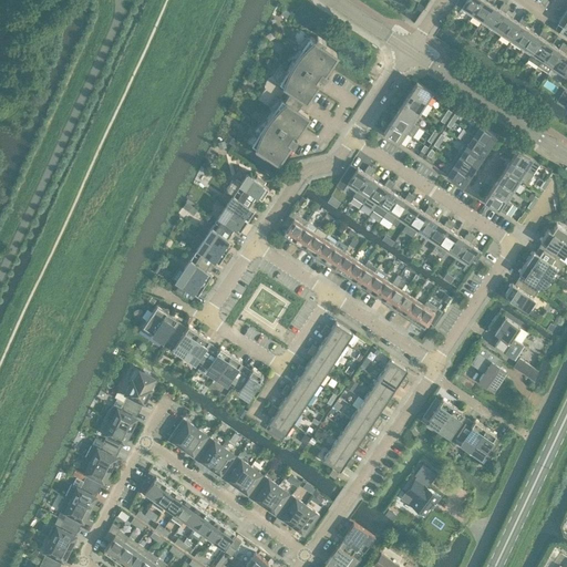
[(457,0),(455,3),(471,14),(480,0),(457,0)]
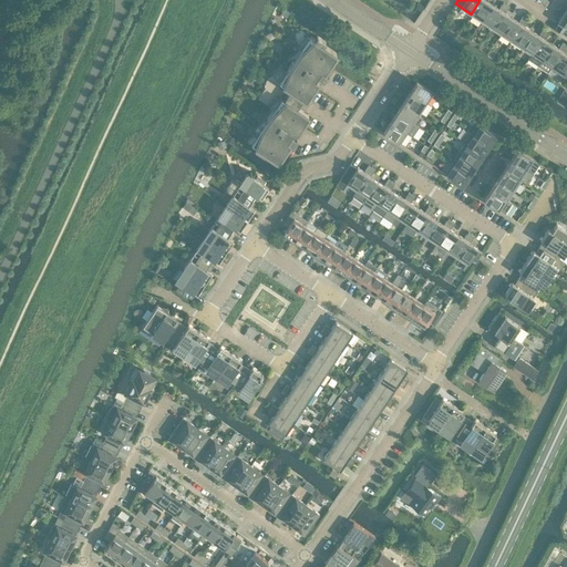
[(480,0),(471,14),(481,20),(492,3),(486,0),(480,0)]
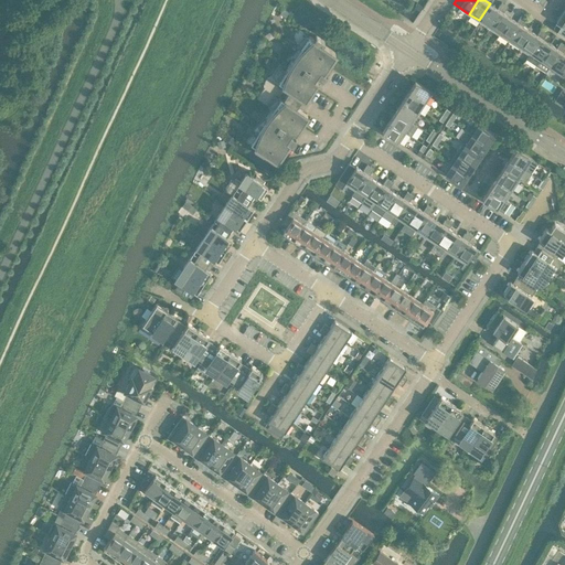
[(490,3),(479,20),(489,27),(504,3),(501,2),(497,8),(490,3)]
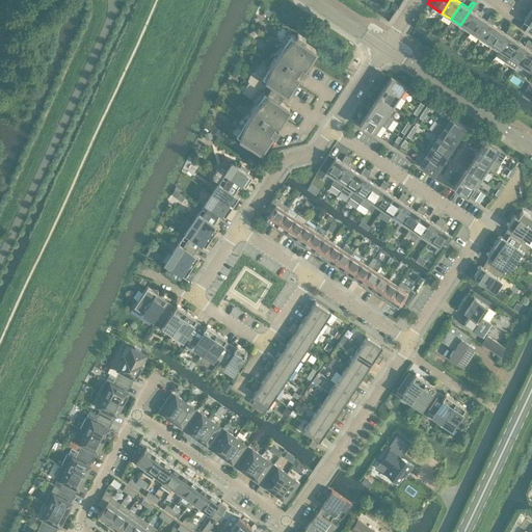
[(460,25),(470,31),(480,16),(474,11),(478,5),(475,3),(460,25)]
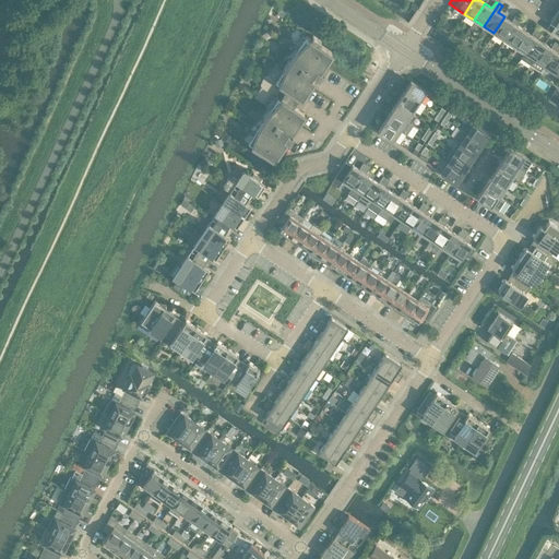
[(504,16),(494,33),(503,39),(519,16),(515,15),(511,21),(504,16)]
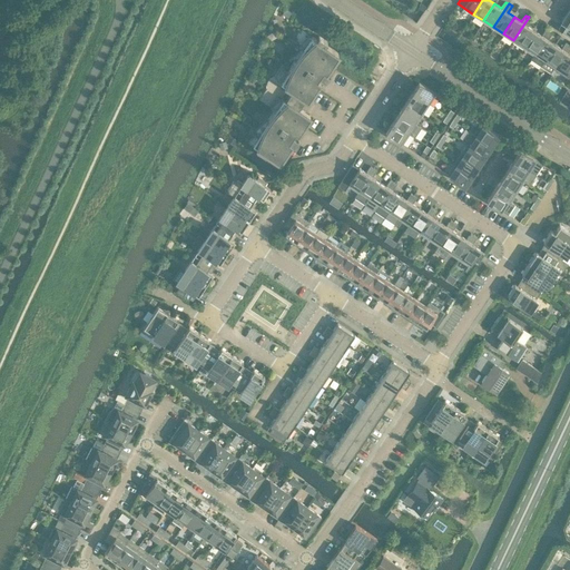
[(513,40),(523,47),(534,30),(528,26),(532,19),(529,17),(513,40)]
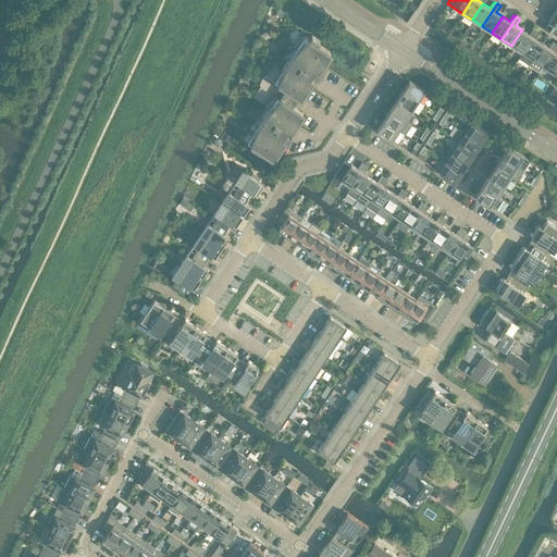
[(521,52),(536,29),(533,27),(529,34),(522,29),(511,46),(521,52)]
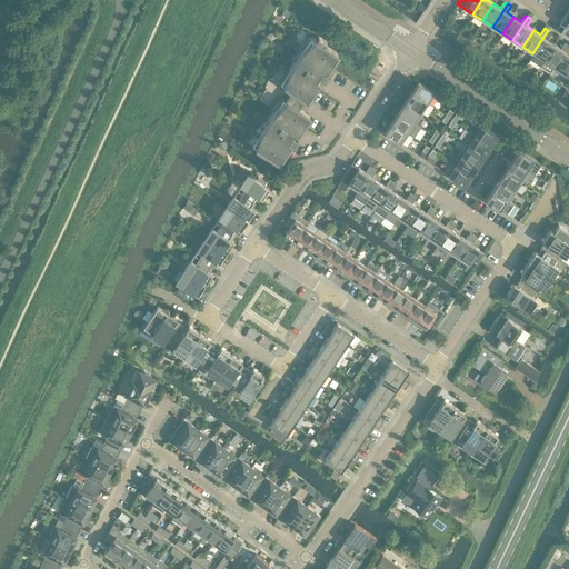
[(532,53),(530,59),(539,65),(553,43),(547,39),(551,32),(548,30),(532,53)]
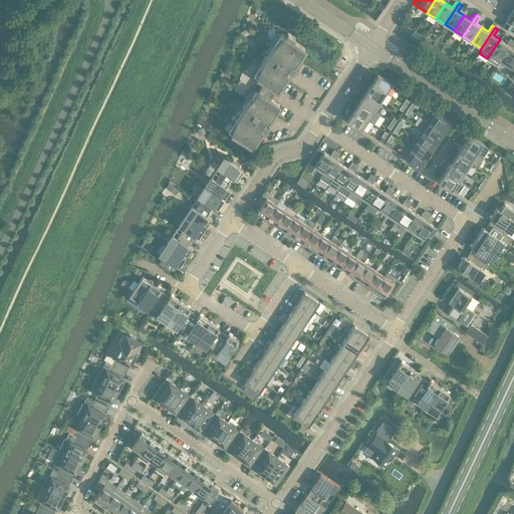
[(241,137),(252,145),(263,127),(266,131),(267,129),(268,126),(269,124),(268,122),(266,122),(268,119),(269,119),(279,103),(271,98),(288,72),(290,69),(291,70),(291,71),(293,70),(295,69),(296,67),(297,65),(296,65),(293,64),(294,64),(305,48),(293,40),(295,37),(287,32),(285,35),(280,31),(260,61),(254,57),(247,67),(244,68),(242,70),(241,72),(240,75),(240,78),(234,88),(248,97),(228,127),(233,132),(231,134),(239,140),(241,137)]
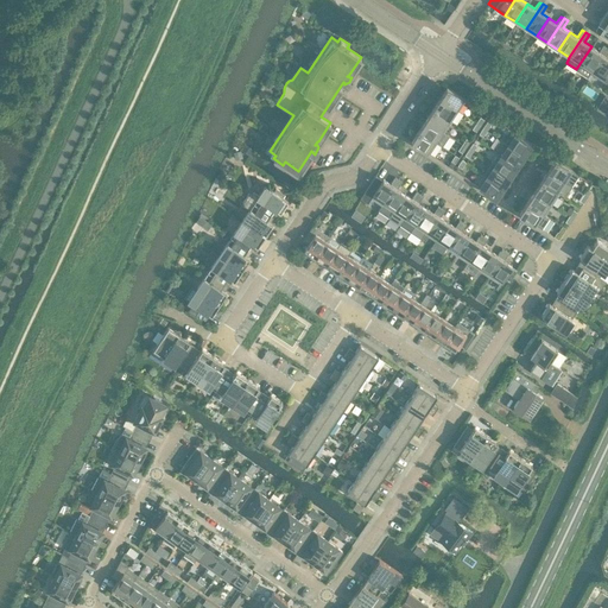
[(590,71),(607,46),(603,44),(599,51),(591,46),(576,69),(587,76),(590,71)]
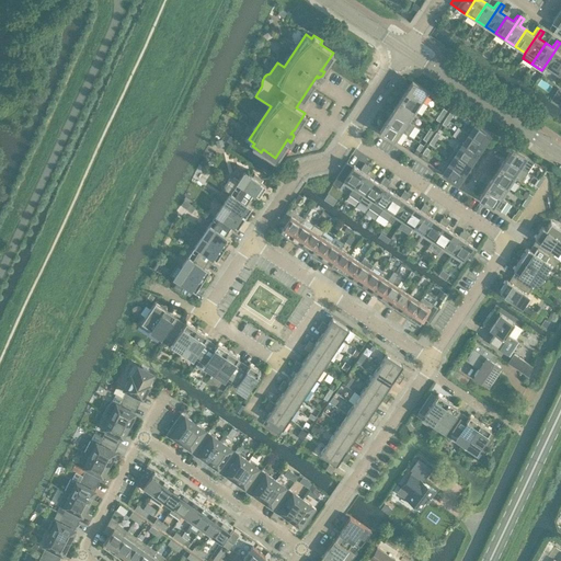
[(560,48),(560,44),(560,43),(545,66),(554,72),(559,76),(560,75),(560,64),(560,53),(559,52),(560,48)]
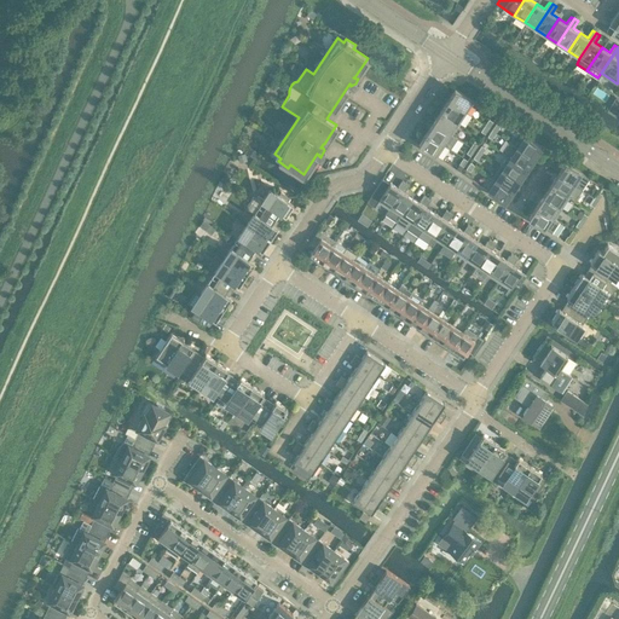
[(447,99),(466,111),(473,100),(455,88),(447,99)]
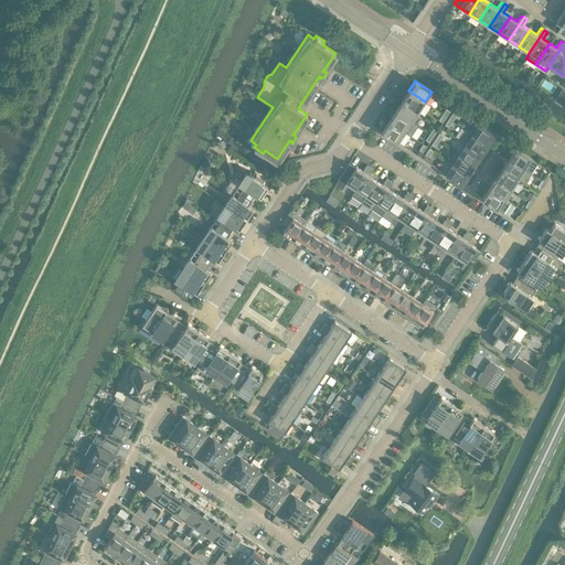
[(402,100),(418,112),(425,102),(408,91),(402,100)]
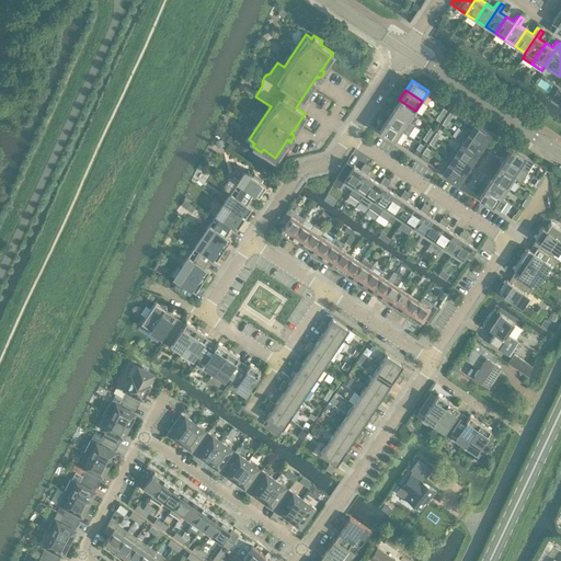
[(415,111),(399,100),(392,110),(409,121),(415,111)]
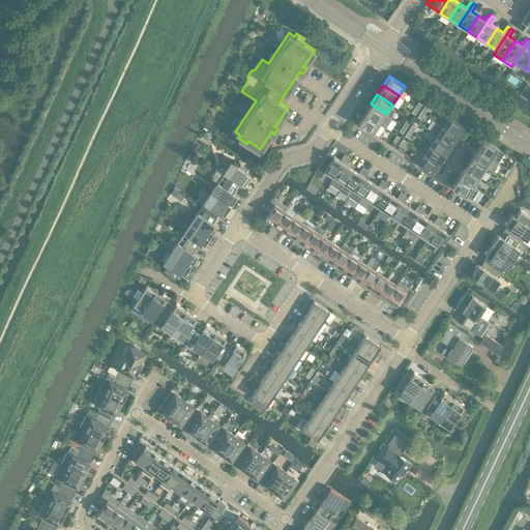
[(391,117),(386,114),(371,104),(364,113),(380,123),(385,126),(391,117)]
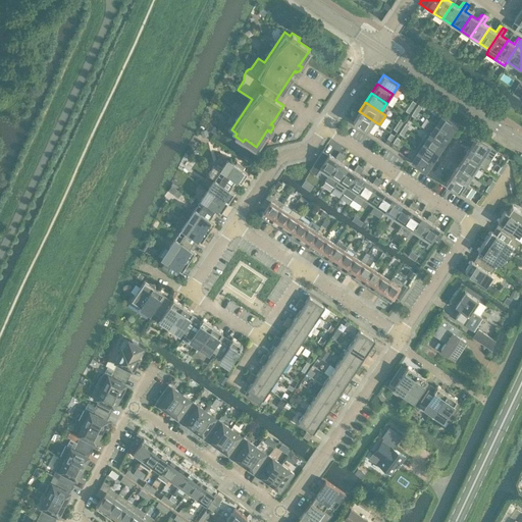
[(368,132),(374,121),(359,111),(353,121),(368,132)]
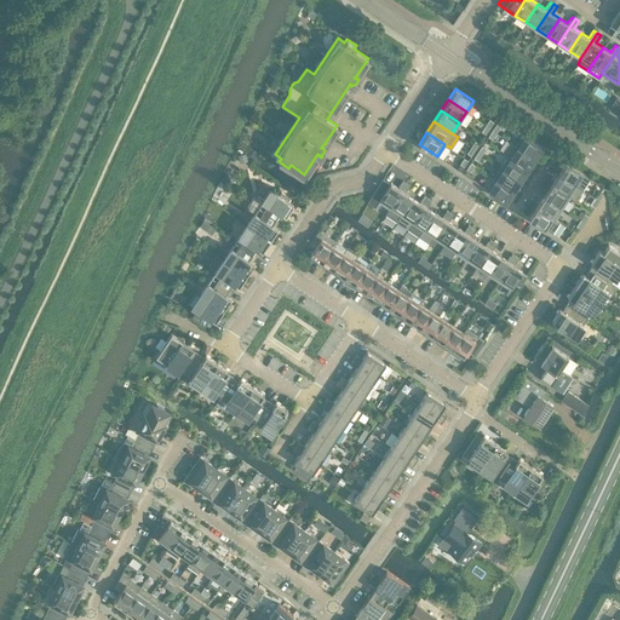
[(516,145),(534,158),(541,145),(523,133),(516,144),(516,145)]
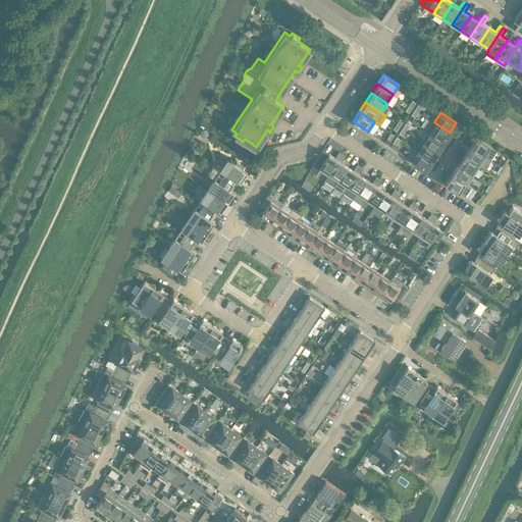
[(434,121),(429,118),(423,127),(428,131),(444,142),(450,133),(434,122),(434,121)]
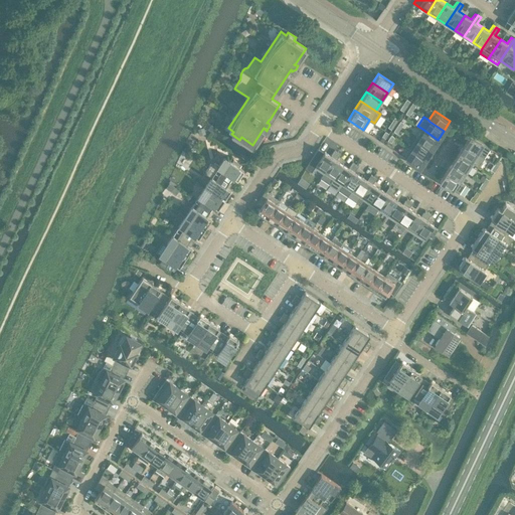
[(416,138),(432,149),(438,140),(422,129),(416,138)]
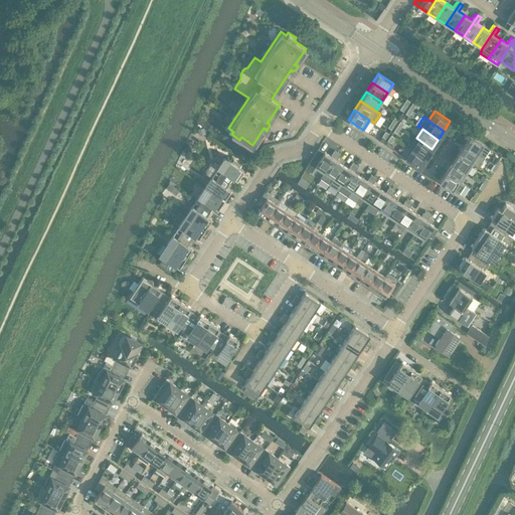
[(490,148),(474,137),(470,135),(464,144),(484,157),(490,148)]
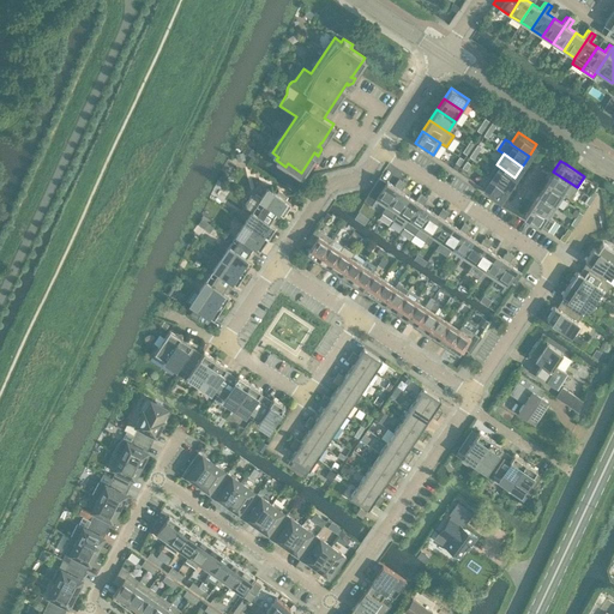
[(497,164),(489,175),(507,188),(515,178),(497,164)]
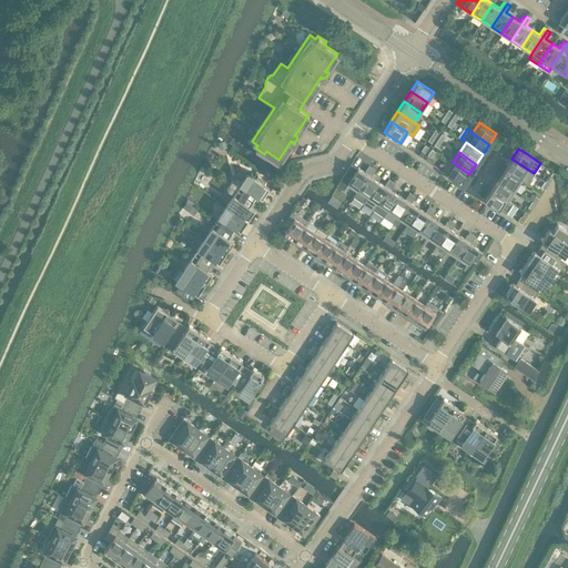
[(505,169),(521,180),(527,183),(534,173),(511,159),(505,169)]
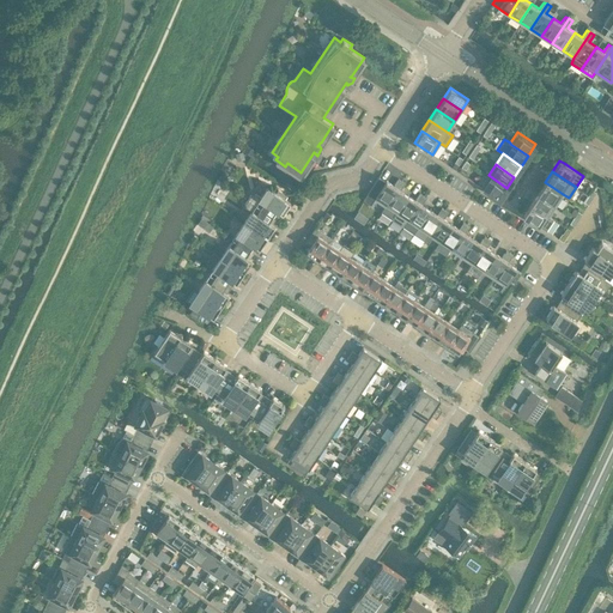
[(374,198),(384,205),(386,206),(402,181),(399,178),(394,184),(378,175),(363,200),(370,205),(374,198)]
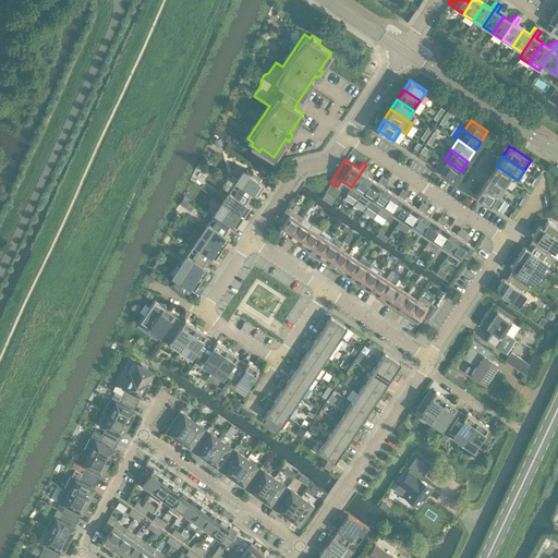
[(461,171),(445,159),(437,170),(455,181),(461,171)]
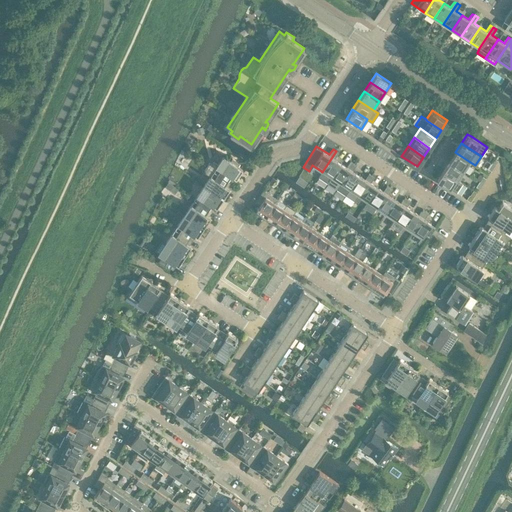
[(341,162),(335,158),(338,153),(336,151),(322,172),(321,171),(318,177),(327,183),(341,162)]
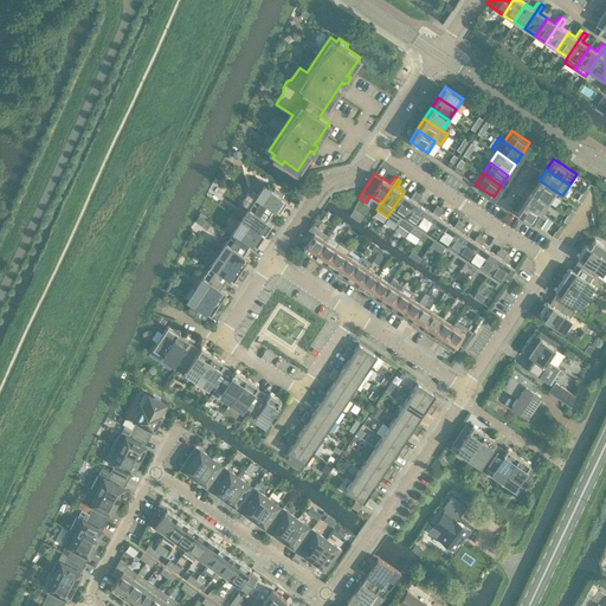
[(556,192),(539,180),(532,191),(549,202),(556,192)]
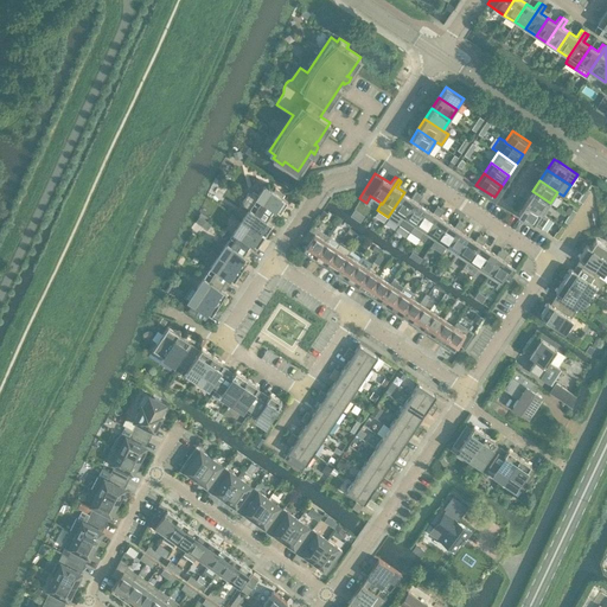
[(246,197),(273,216),(278,210),(280,212),(288,200),(282,196),(285,193),(275,187),(273,190),(266,185),(259,195),(253,191),(248,192),(246,197)]
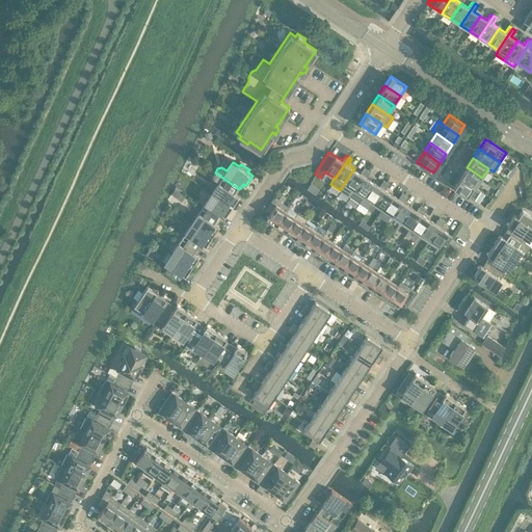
[(349,196),(368,169),(365,167),(361,173),(354,168),(340,190),(349,196)]
